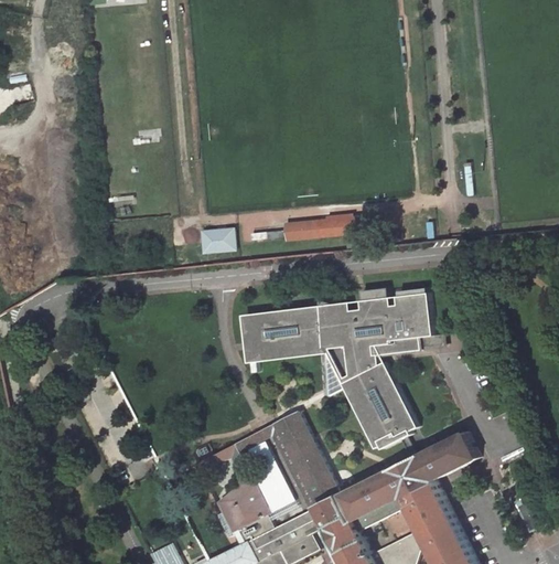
[(6,32),(0,32),(0,45),(8,44),(14,41),(13,33),(6,32)]
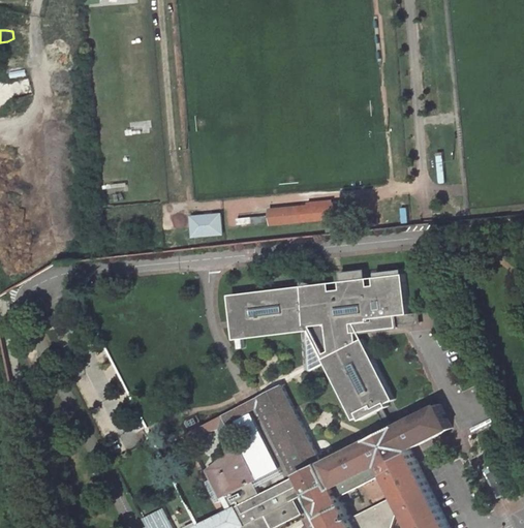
[(343,202),(266,211),(268,224),(344,216),(343,202)]
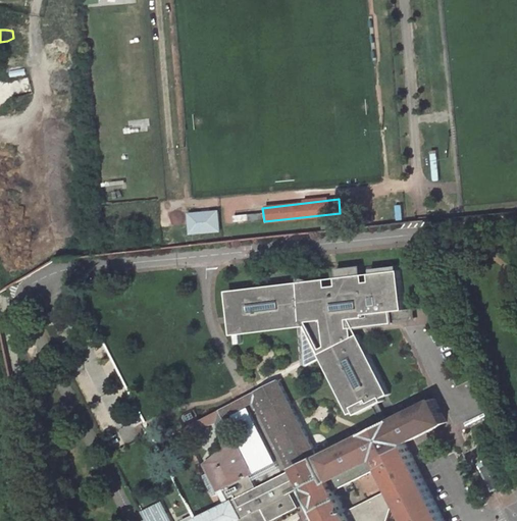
[(215,209),(184,211),(185,233),(217,231),(215,209)]
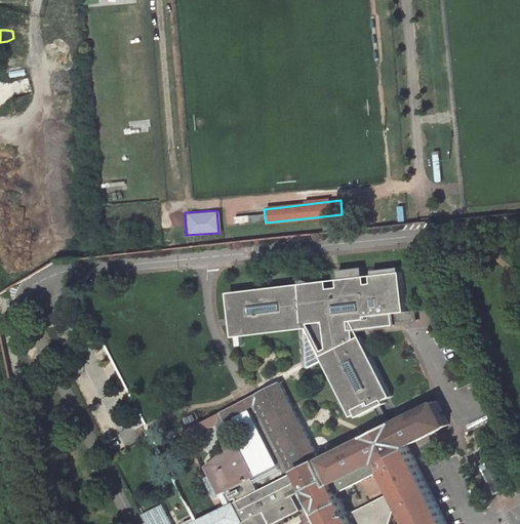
[(291,288),(290,284),(227,292),(230,319),(231,324),(233,345),(238,345),(236,329),(293,323),(300,322),(297,312),(302,311),(303,317),(304,317),(311,316),(315,351),(329,344),(333,351),(324,356),(357,416),(372,407),(383,426),(386,424),(376,405),(382,403),(380,400),(387,397),(356,336),(351,338),(350,330),(391,325),(390,313),(402,312),(397,272),(396,272),(396,268),(369,271),(370,284),(362,285),(360,267),(334,270),(336,289),(331,290),(322,291),(322,285),(295,277),(296,287),(291,288)]
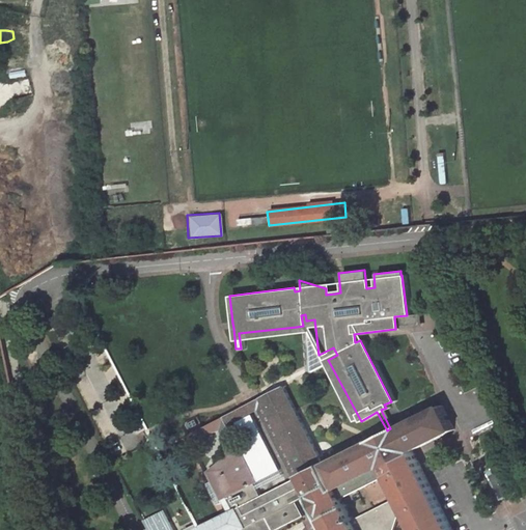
[(394,316),(395,329),(414,327),(413,315),(407,315),(394,316)]
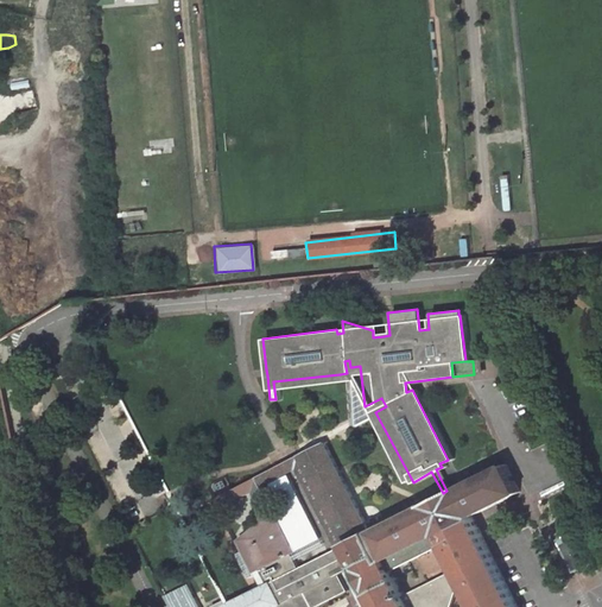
[(360,366),(352,367),(359,422),(375,412),(386,406),(381,398),(365,406),(360,366)]
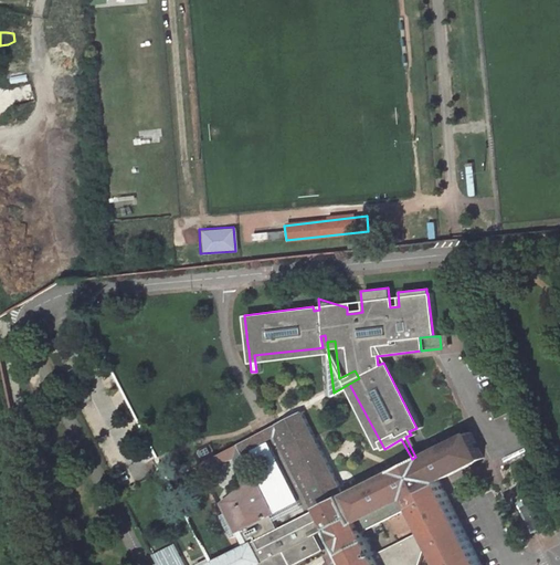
[(299,411),(272,426),(315,509),(326,529),(344,564),(356,564),(372,557),(360,533),(391,518),(410,508),(422,532),(452,516),(434,481),(478,459),(465,432),(420,454),(415,457),(412,459),(368,482),(355,489),(341,495),(328,468),(299,411)]
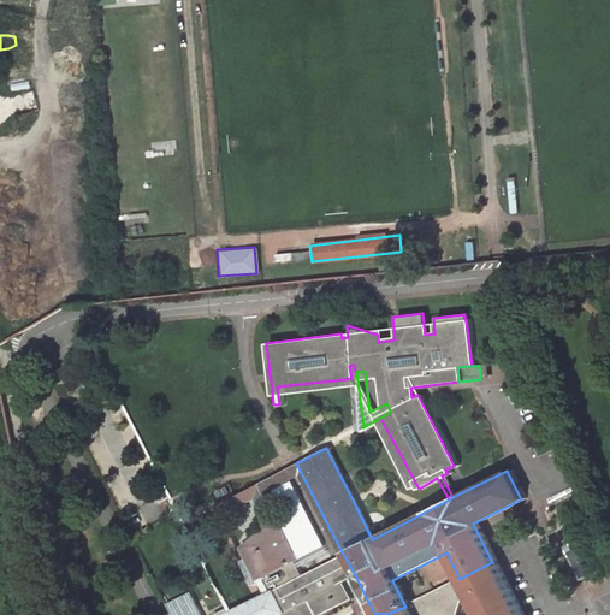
[(272,475),(253,485),(259,495),(290,478),(294,477),(336,557),(343,554),(296,463),(284,468),(272,475)]
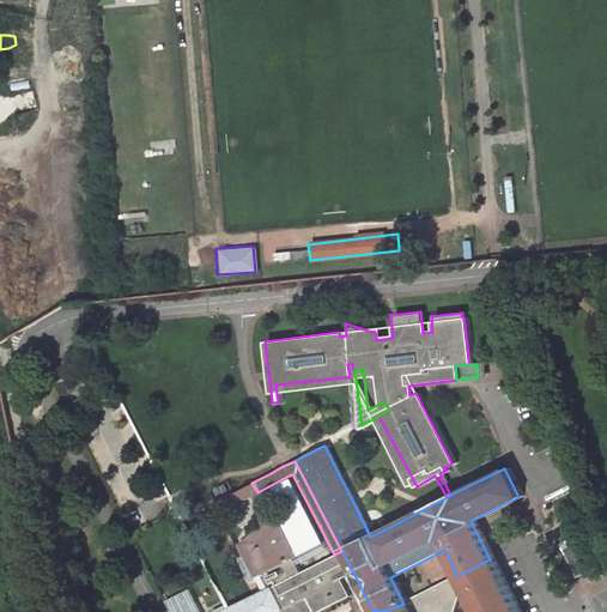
[(210,504),(212,510),(249,497),(256,527),(260,523),(256,510),(266,507),(258,492),(252,483),(230,494),(210,504)]
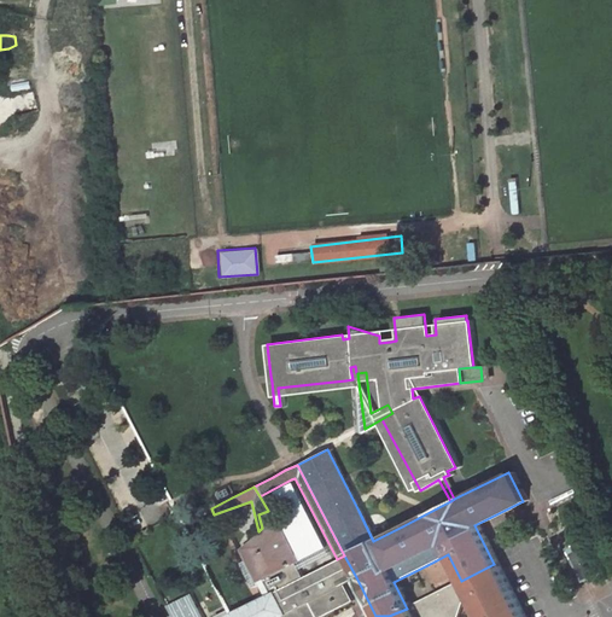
[(238,549),(254,582),(260,578),(268,594),(225,616),(316,616),(348,601),(339,586),(328,563),(298,578),(292,566),(291,563),(295,562),(268,511),(258,514),(262,528),(258,531),(238,549)]
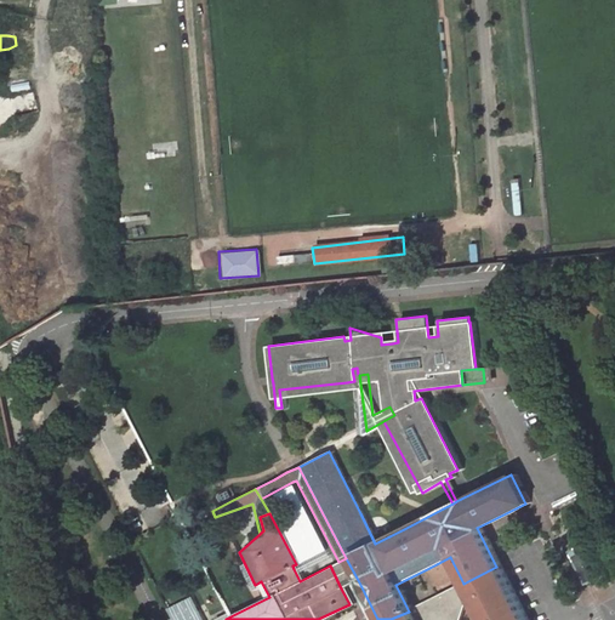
[(582,542),(564,552),(581,585),(599,576),(582,542)]
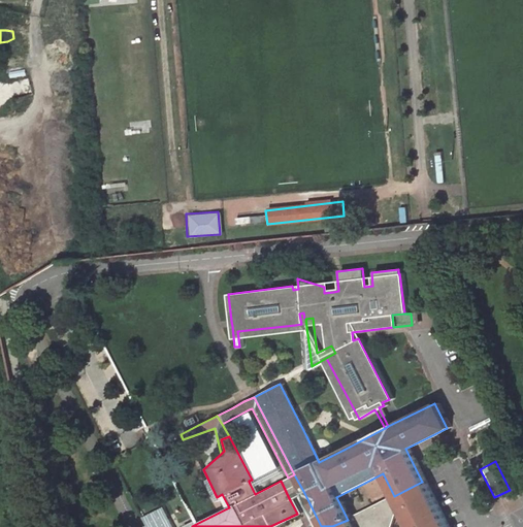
[(286,479),(281,481),(290,500),(294,498),(296,497),(304,493),(294,474),(288,478),(286,479)]
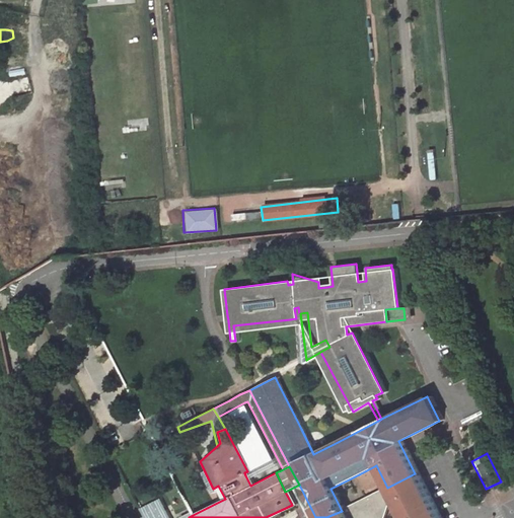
[(342,511),(326,517),(383,517),(388,506),(395,502),(404,517),(436,517),(415,473),(387,488),(381,491),(342,511)]
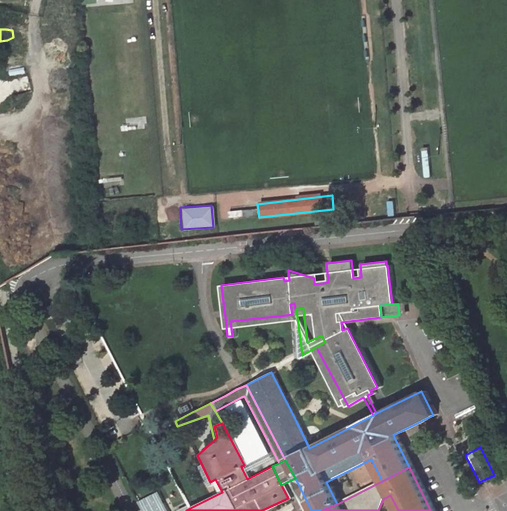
[(311,510),(295,478),(287,482),(301,510),(311,510)]
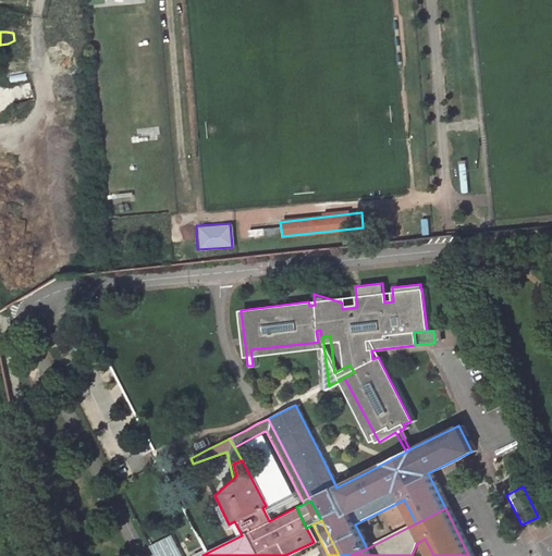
[(148,544),(154,555),(178,555),(168,534),(148,544)]
